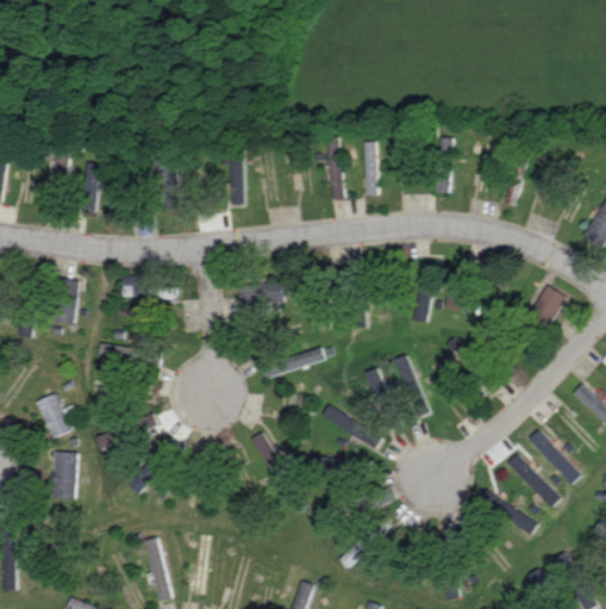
[(331,199),(342,199),(338,138),(328,140),(328,155),(337,155),(337,157),(329,159),(331,199)]
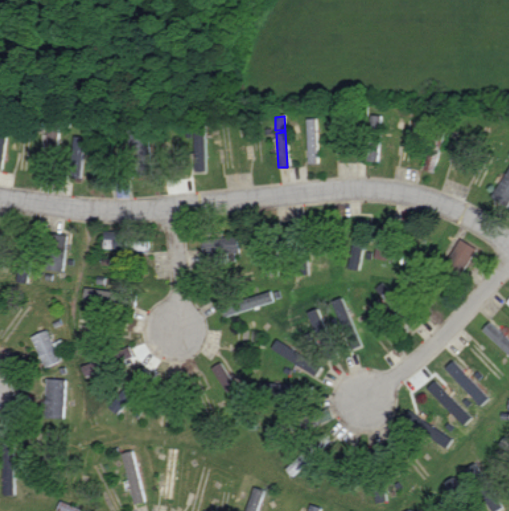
[(316,164),(315,118),(305,119),(306,164),(316,164)]
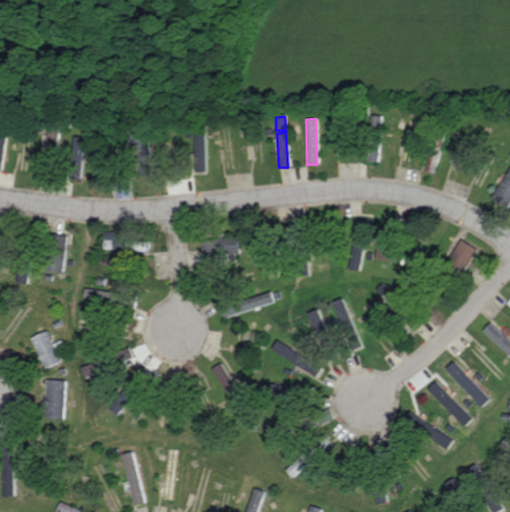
[(41,130),(40,156),(55,157),(56,130),(41,130)]
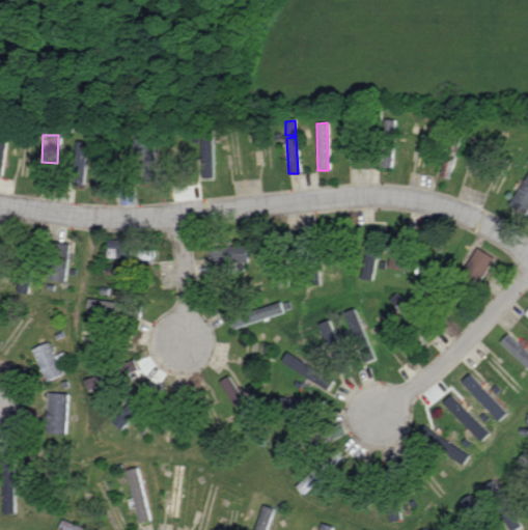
[(199,178),(213,178),(212,136),(199,136),(199,178)]
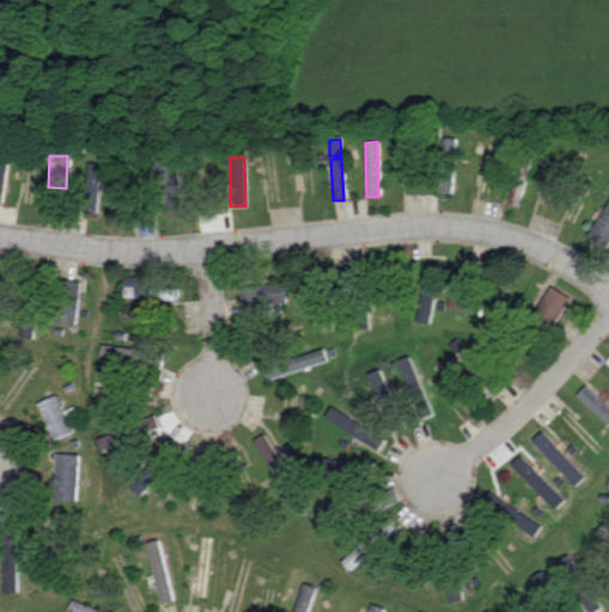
[(153,161),(153,191),(176,191),(176,161),(153,161)]
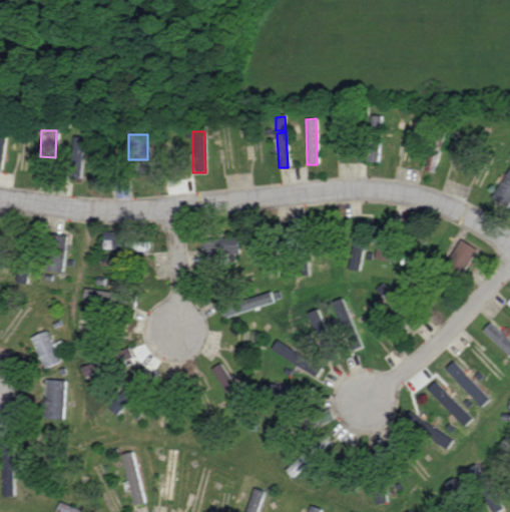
[(377,162),(379,144),(367,143),(366,161),(377,162)]
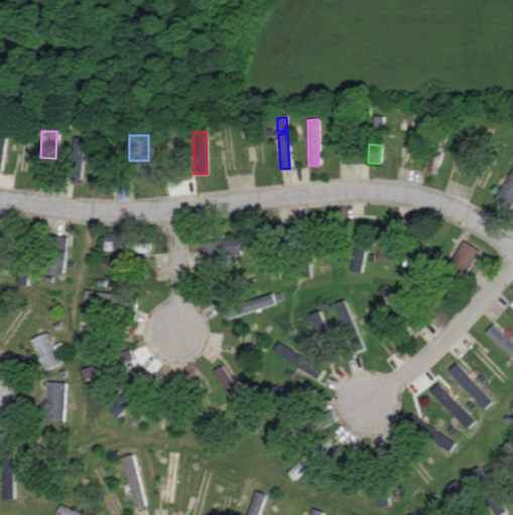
[(434,173),(441,147),(432,144),(425,171),(434,173)]
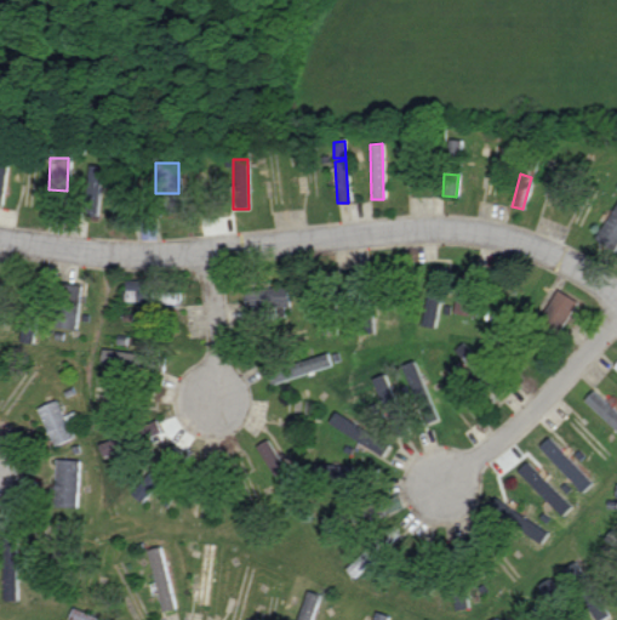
[(616,245),(616,200),(593,239),(612,252),(616,245)]
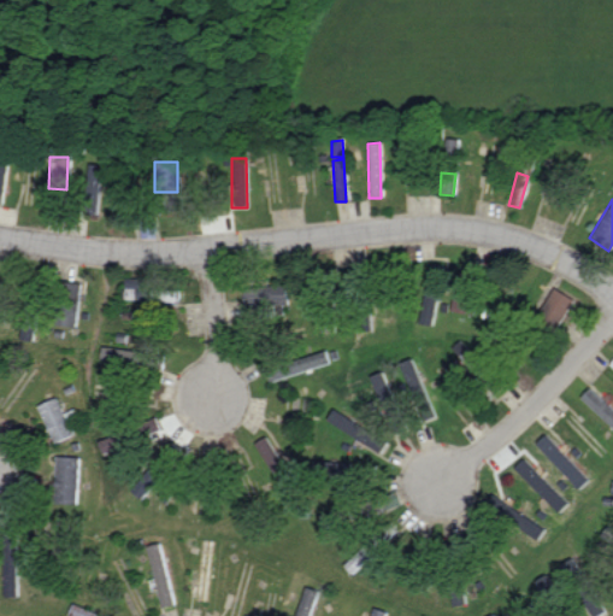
[(146,280),(122,280),(122,300),(177,301),(177,291),(145,289),(146,280)]
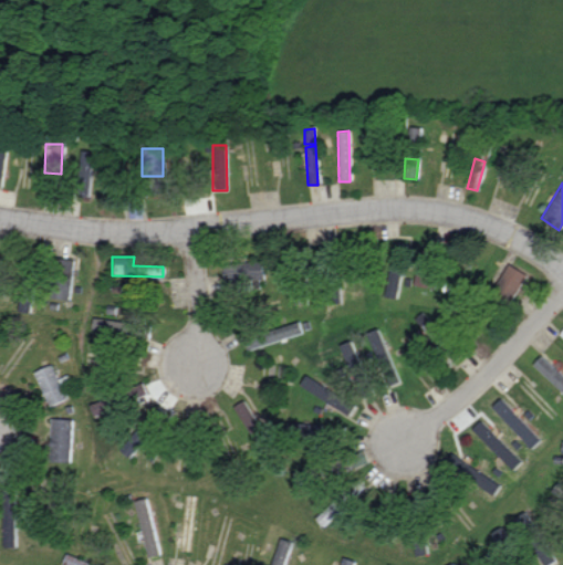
[(53,300),(69,301),(70,260),(55,259),(53,300)]
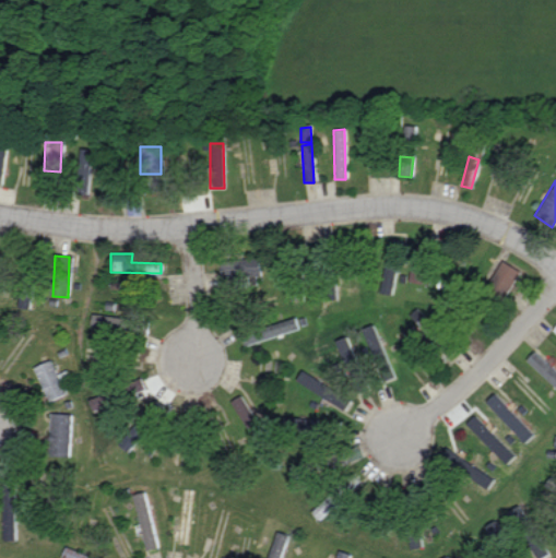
[(425,285),(429,260),(411,257),(406,282),(425,285)]
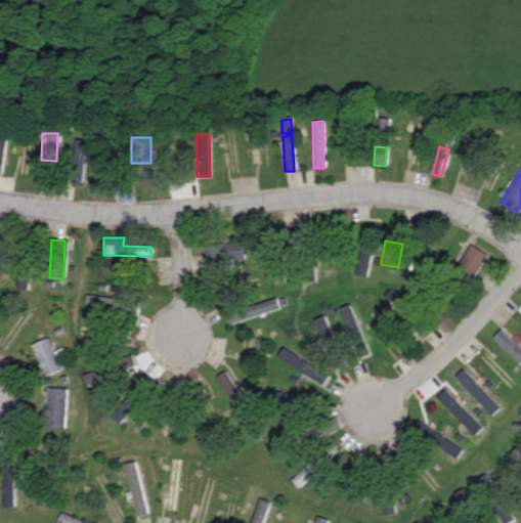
[(243,244),(205,245),(206,261),(244,260),(243,244)]
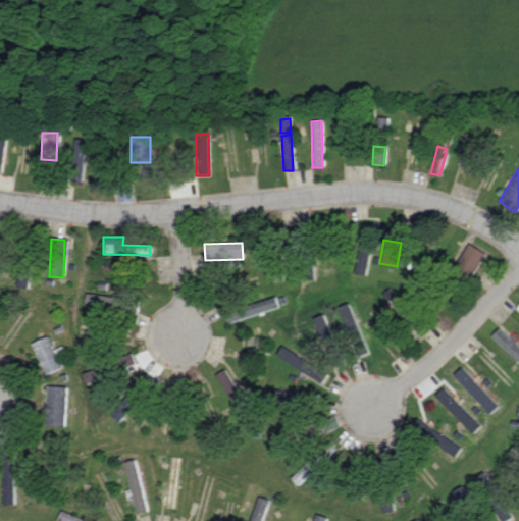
[(455,265),(472,275),(484,254),(467,244),(455,265)]
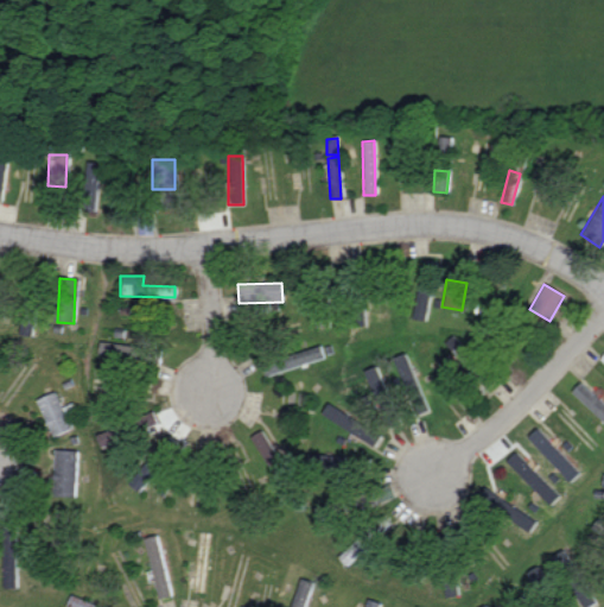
[(431,289),(415,286),(409,318),(424,322),(431,289)]
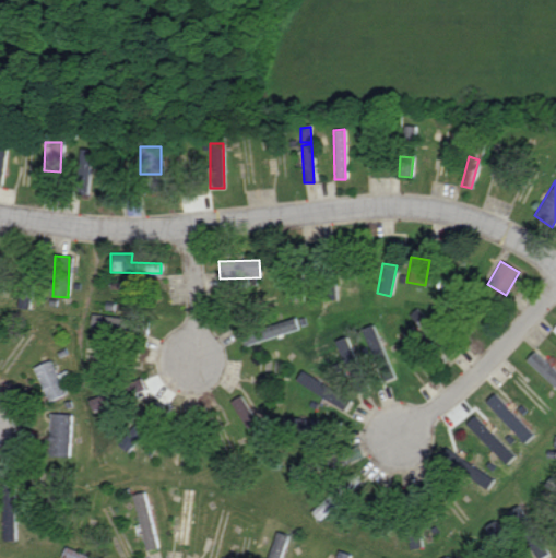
[(407,316),(425,333),(432,325),(415,309),(407,316)]
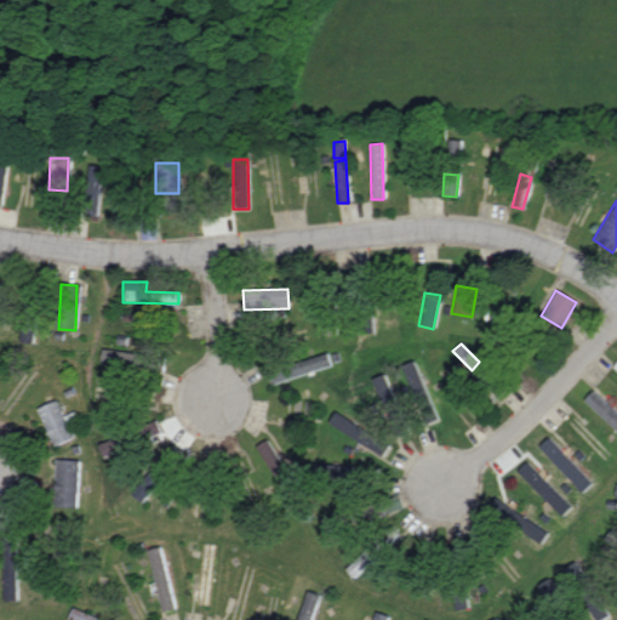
[(330,367),(325,351),(264,368),(268,384),(330,367)]
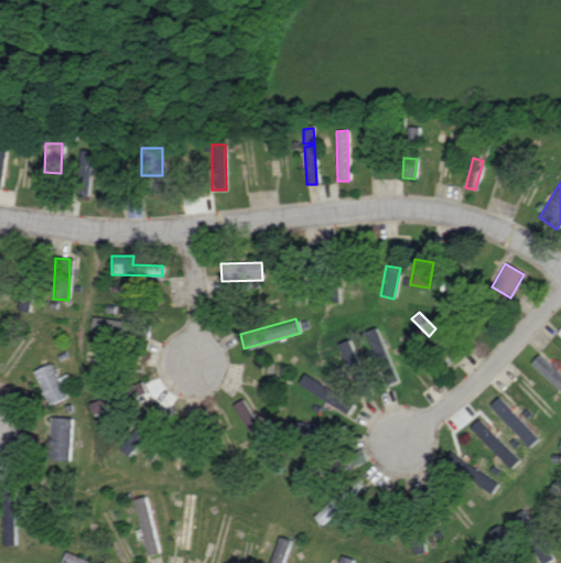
[(387,386),(397,381),(376,327),(365,332),(387,386)]
